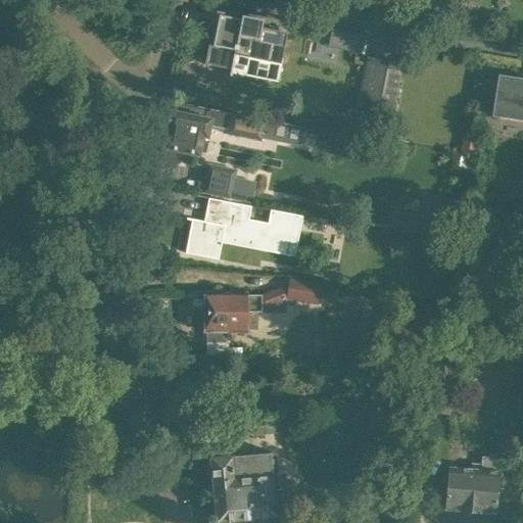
[(368,0),(367,6),(377,10),(380,0),(368,0)]
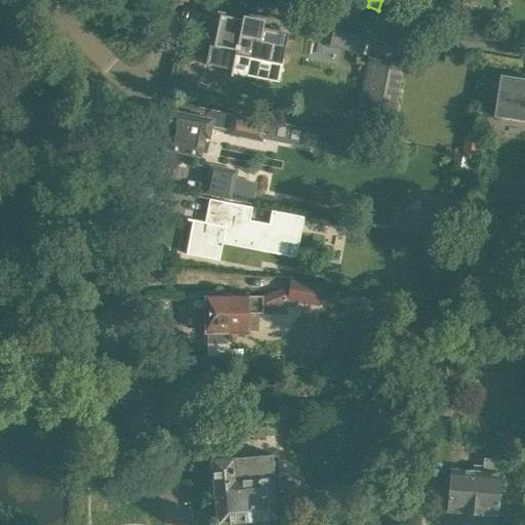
[(246,22),(218,16),(212,47),(235,51),(233,61),(247,64),(248,58),(272,63),(278,32),(261,29),(263,22),(247,17),(246,22)]
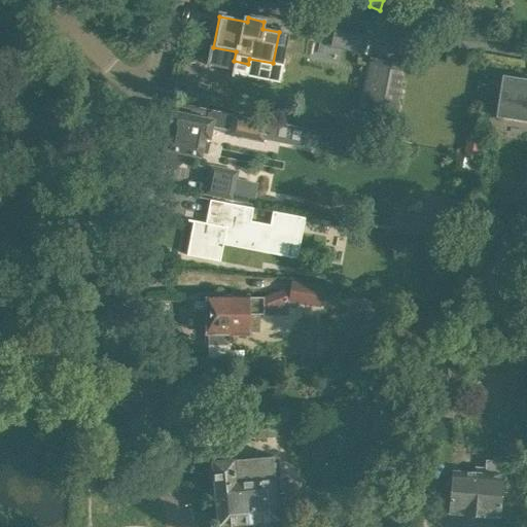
[(390,64),(370,60),(360,107),(380,111),(390,64)]
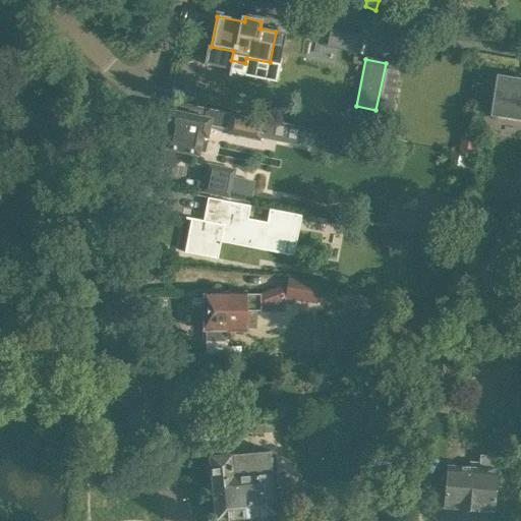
[(520,79),(496,76),(489,117),(520,121),(520,79)]
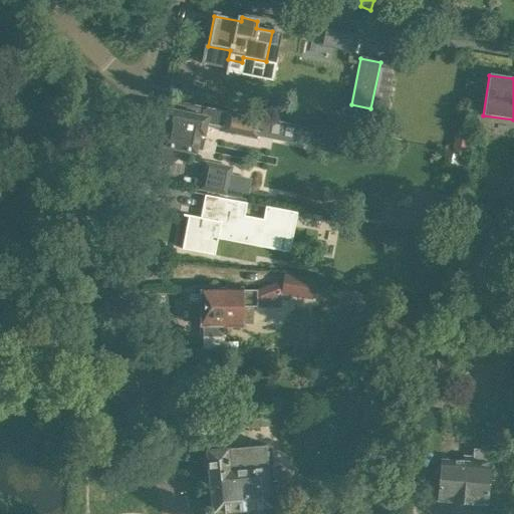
[(160,148),(159,155),(161,159),(173,162),(178,159),(179,152),(195,155),(199,136),(204,137),(206,124),(224,127),(223,133),(256,139),(260,118),(173,100),(171,109),(166,108),(162,129),(163,129),(160,148)]
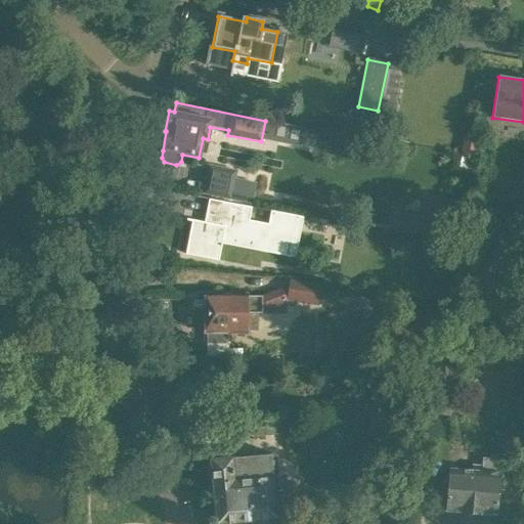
[(262,139),(272,141),(275,123),(266,121),(262,139)]
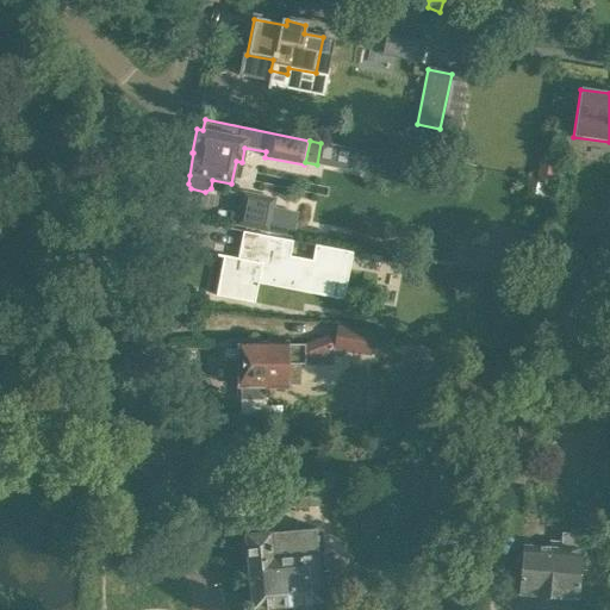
[(535,181),(533,192),(547,194),(549,184),(553,184),(558,157),(539,154),(534,181),(535,181)]
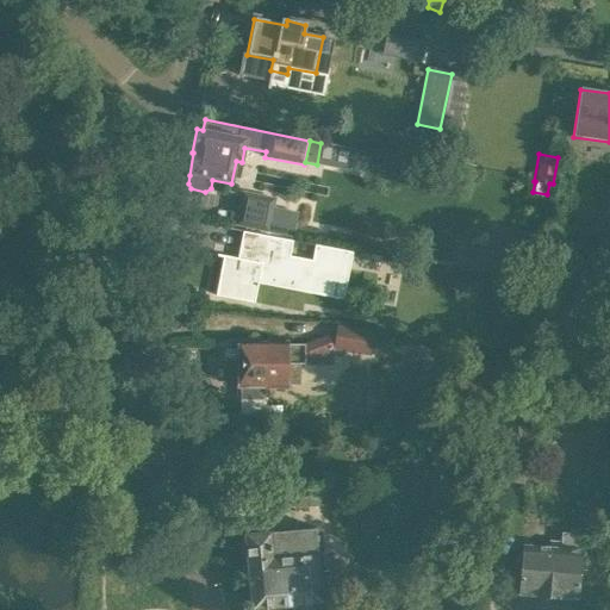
[(292,237),(297,213),(273,209),(274,199),(242,192),(236,225),(292,237)]
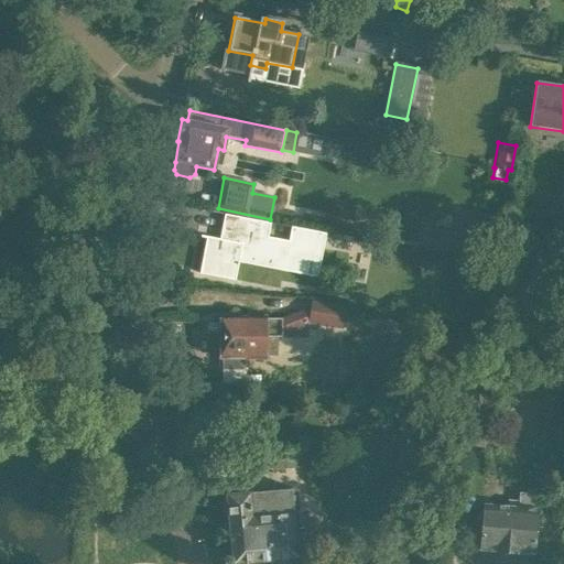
[(283,270),(314,277),(323,232),(291,227),(289,241),(268,238),(270,223),(225,215),(219,239),(206,237),(199,273),(201,273),(202,269),(235,275),(237,264),(239,264),(239,263),(237,263),(238,258),(284,267),(283,270)]
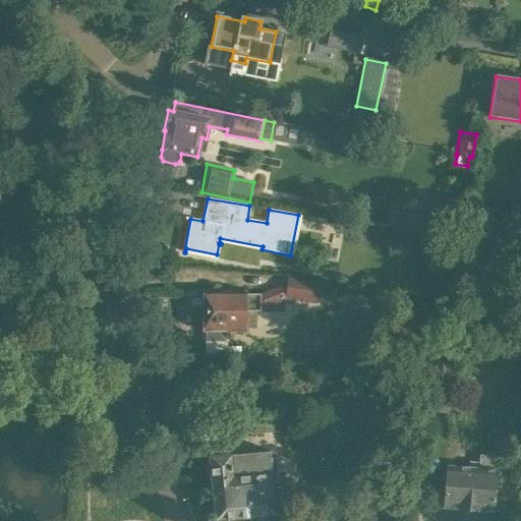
[(285,297),(314,301),(317,280),(288,276),(285,297)]
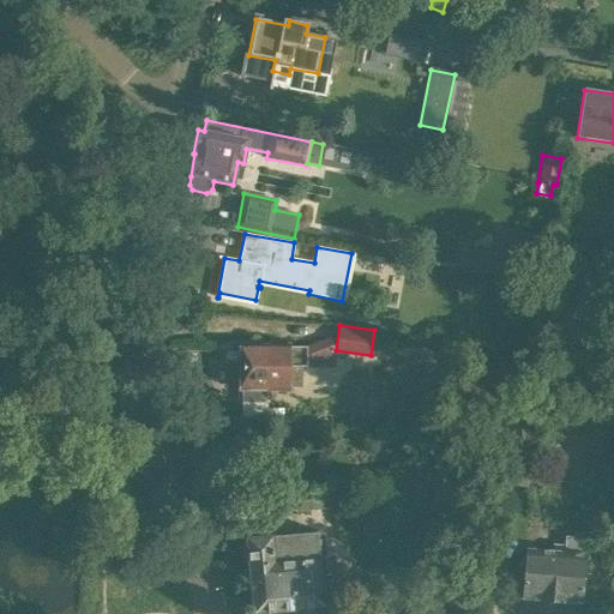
[(236,372),(236,381),(240,385),(240,389),(241,389),(241,403),(259,403),(259,389),(288,389),(288,387),(301,387),(301,367),(306,367),(306,368),(336,369),(336,355),(329,338),(306,347),(240,347),(240,368),(236,372)]
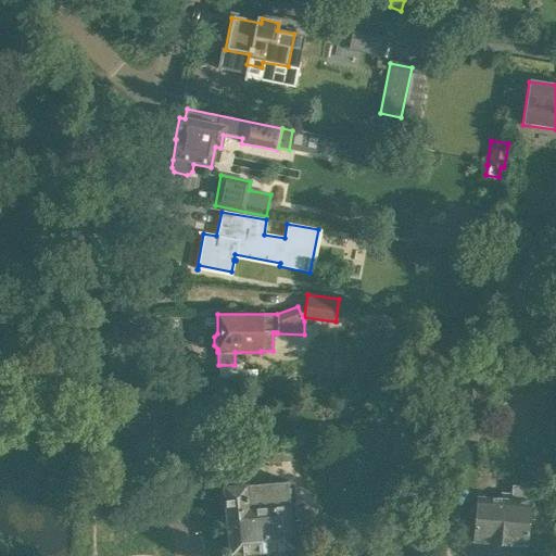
[(278,444),(248,447),(249,465),(279,462),(278,444)]
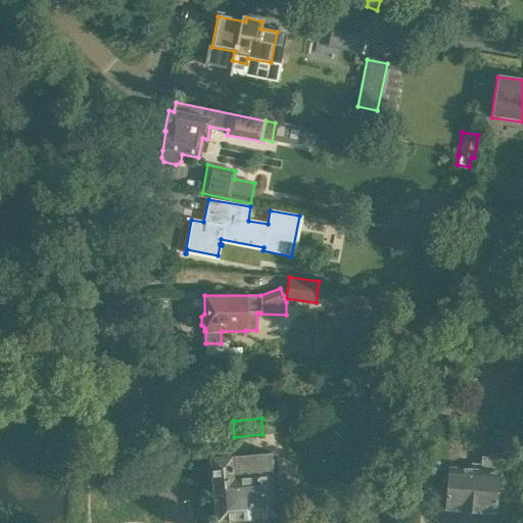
[(211,483),(207,485),(208,494),(212,496),(216,520),(215,520),(215,522),(217,522),(218,522),(274,518),(276,518),(276,515),(276,514),(289,513),(287,490),(274,492),(270,454),(208,459),(209,465),(205,468),(206,476),(210,478),(211,483)]
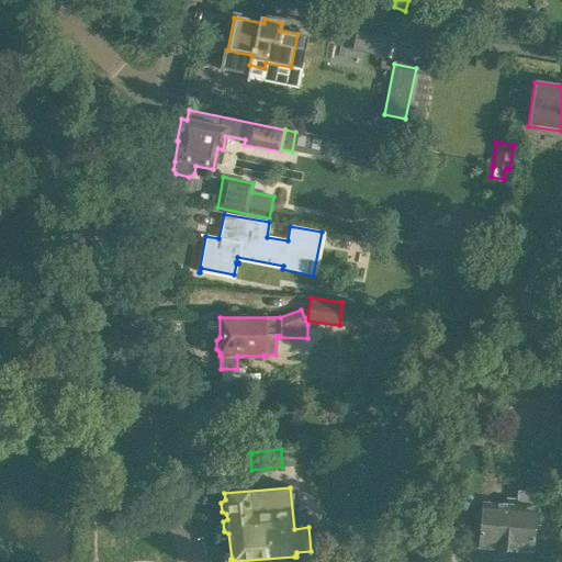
[(478,548),(531,552),(534,527),(532,527),(536,492),(517,491),(516,498),(506,497),(505,504),(482,503),(481,523),(480,523),(478,548)]
